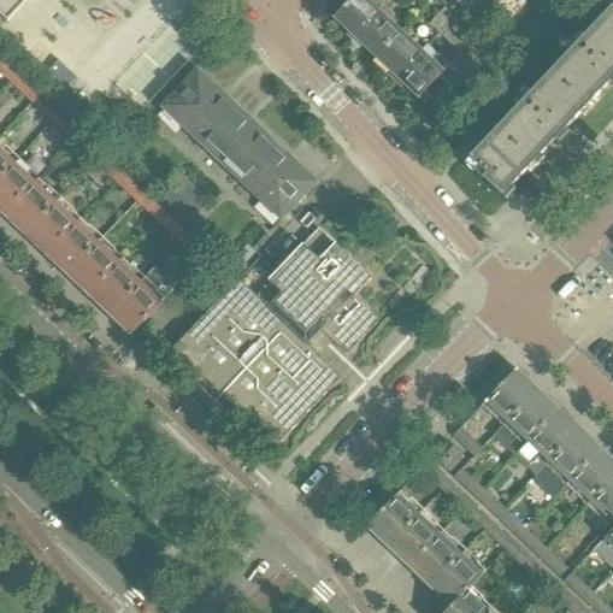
[(376,10),(384,0),(343,0),(329,16),(330,17),(330,16),(352,36),(376,10)]
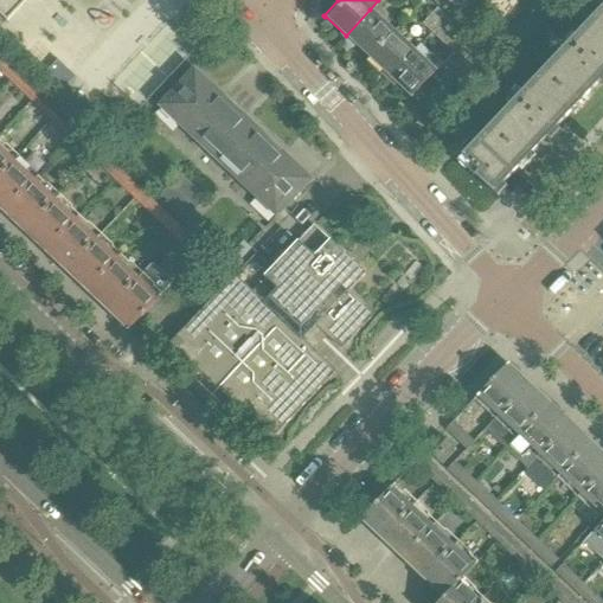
[(602,0),(592,12),(602,20),(602,0)]
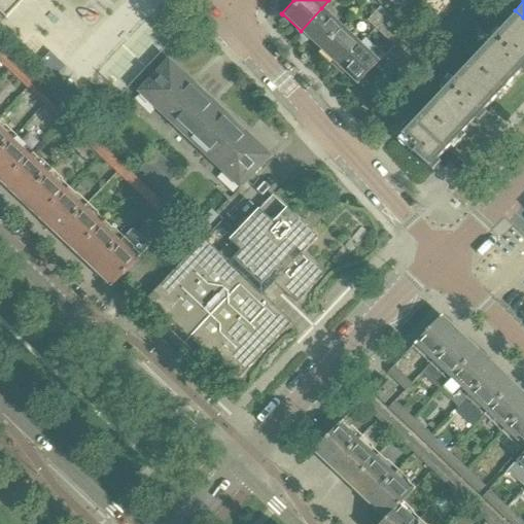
[(364,19),(373,27),(385,12),(377,5),(364,19)]
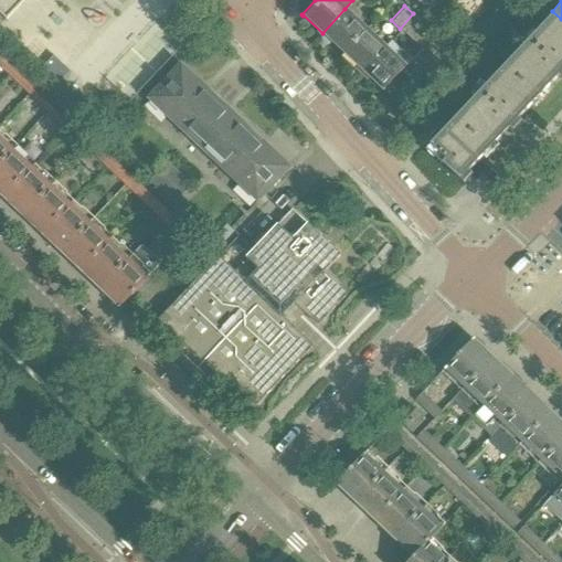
[(322,33),(341,51),(364,27),(345,9),(322,33)]
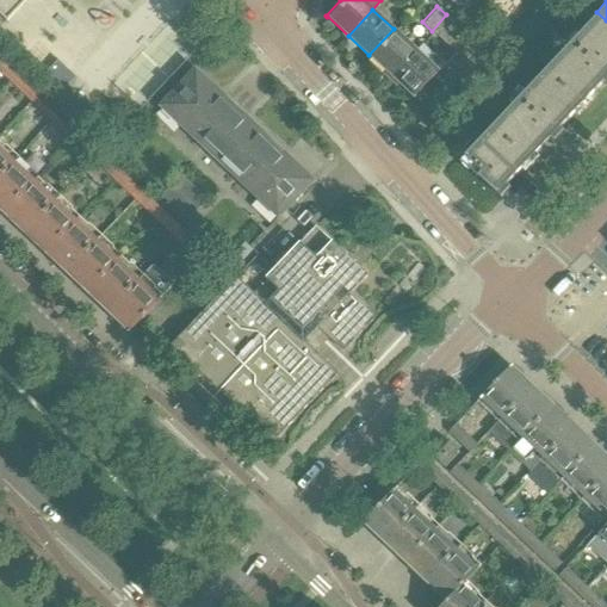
[(606,20),(596,12),(543,69),(578,103),(600,80),(604,84),(606,79),(606,20)]
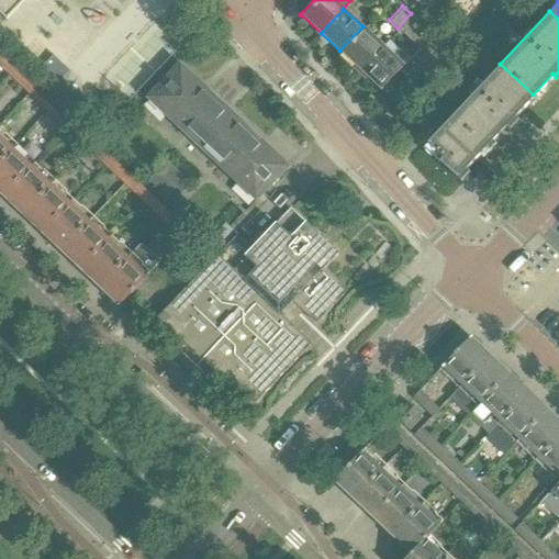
[(411,13),(398,29),(417,46),(431,32),(411,13)]
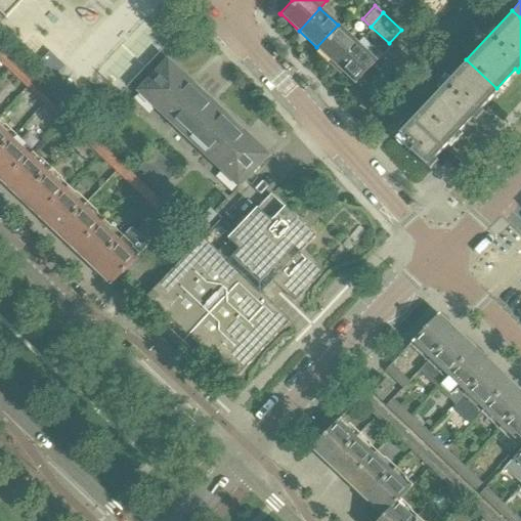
[(316,47),(335,64),(355,42),(338,25),(316,47)]
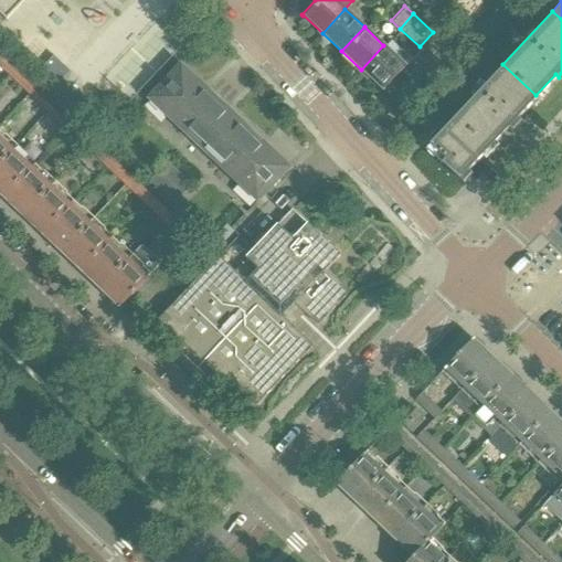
[(414,52),(424,61),(443,42),(433,32),(420,46),(414,52)]
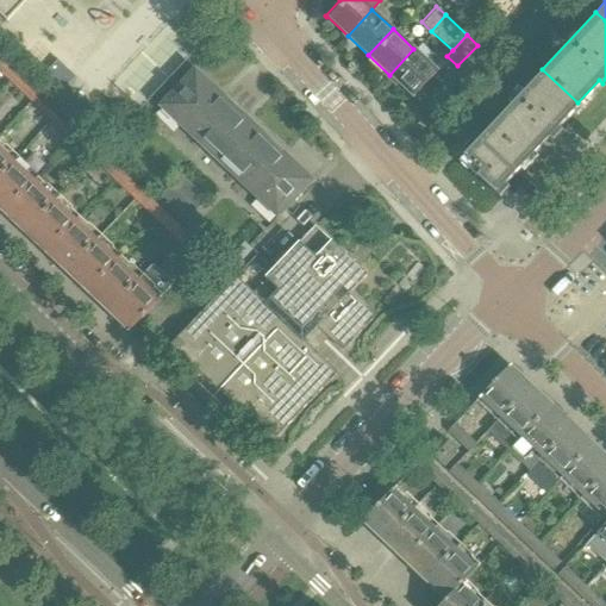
[(418,44),(413,49),(389,75),(410,94),(408,94),(410,95),(439,64),(418,44)]
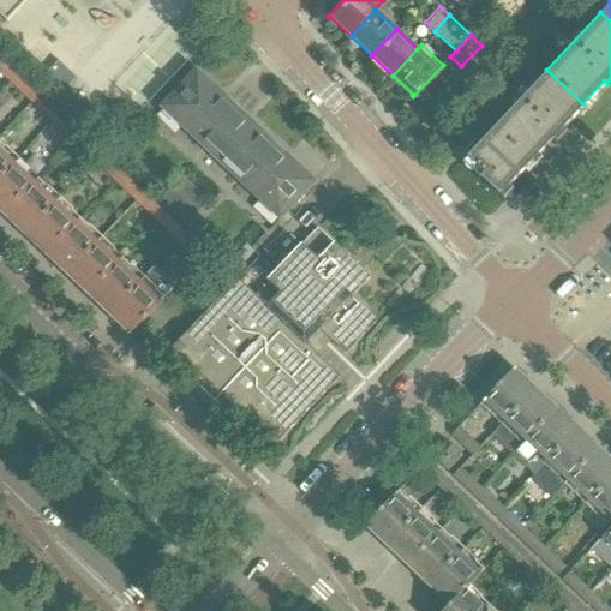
[(461,66),(472,76),(491,55),(481,46),(461,66)]
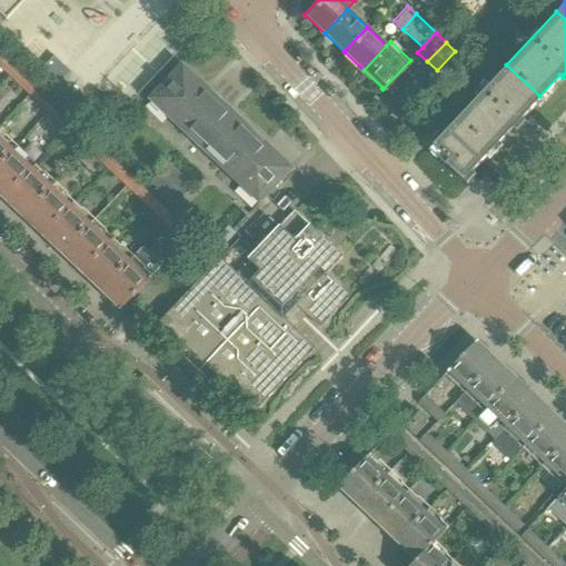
[(39,67),(56,82),(68,69),(51,53),(39,67)]
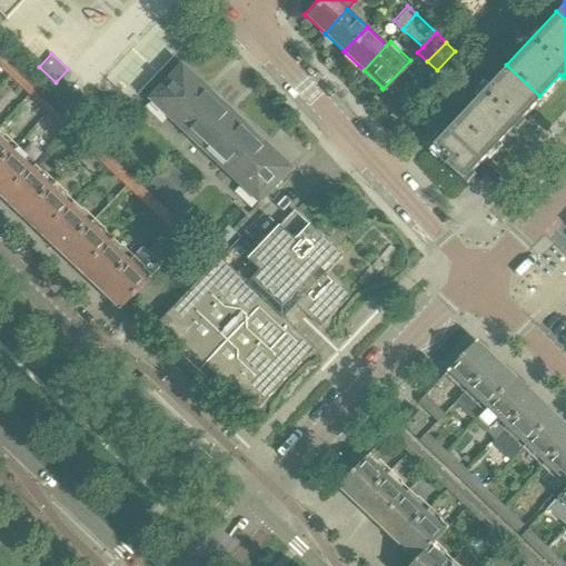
[(0,68),(8,75),(15,67),(5,58),(0,63),(0,68)]
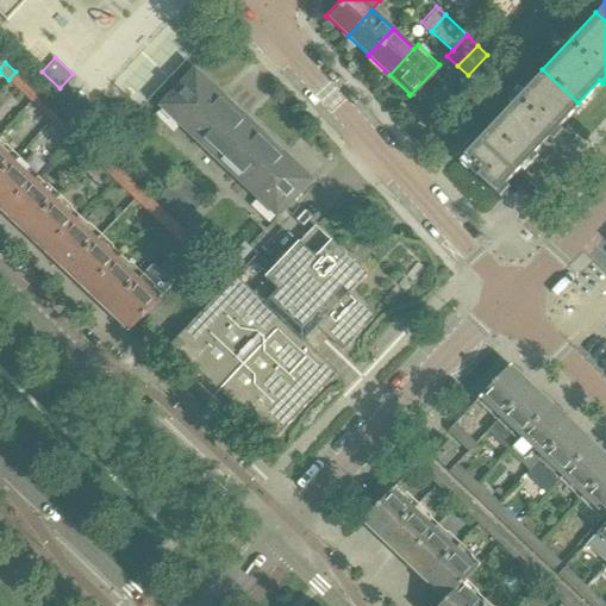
[(308,179),(219,94),(192,68),(157,104),(274,214),(308,179)]
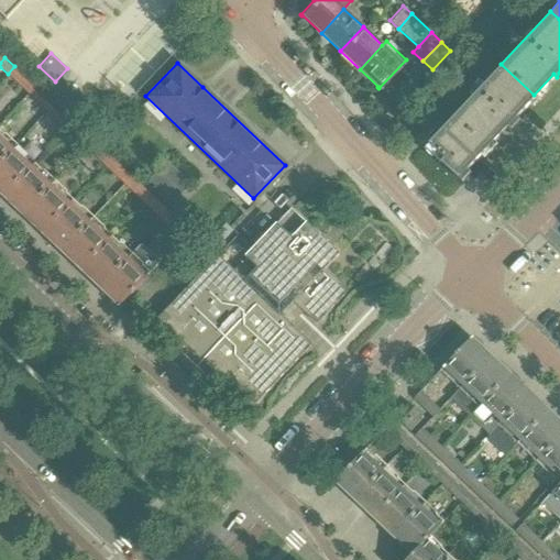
[(501,64),(452,114),(484,147),(504,125),(507,129),(516,120),(513,117),(534,95),(501,64)]
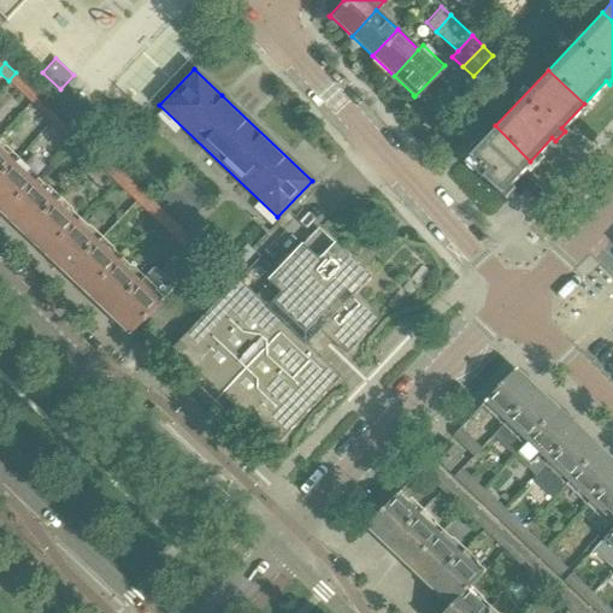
[(9,81),(18,90),(25,82),(16,72),(9,81)]
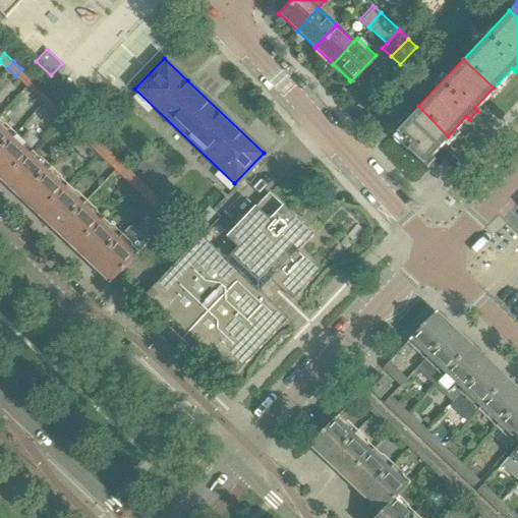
[(62,63),(51,75),(58,82),(69,70),(62,63)]
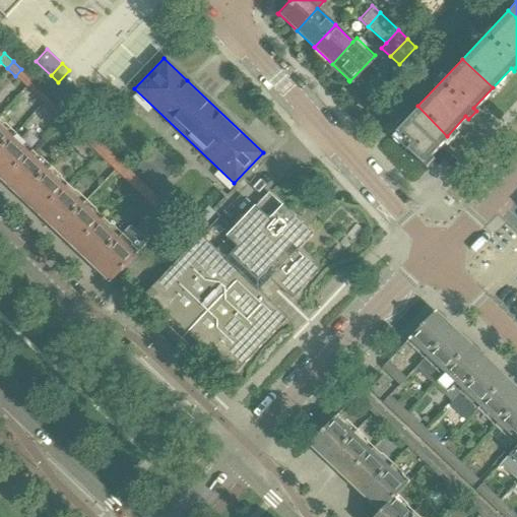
[(15,76),(23,84),(30,77),(21,69),(15,76)]
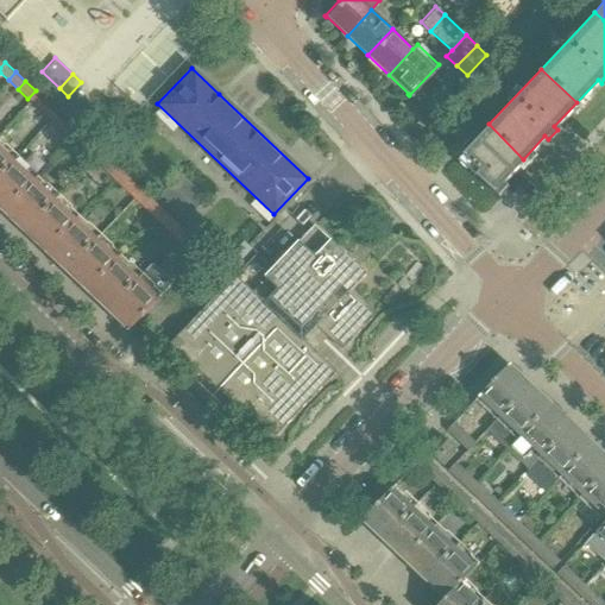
[(21,105),(31,114),(44,100),(36,90),(27,99),(21,105)]
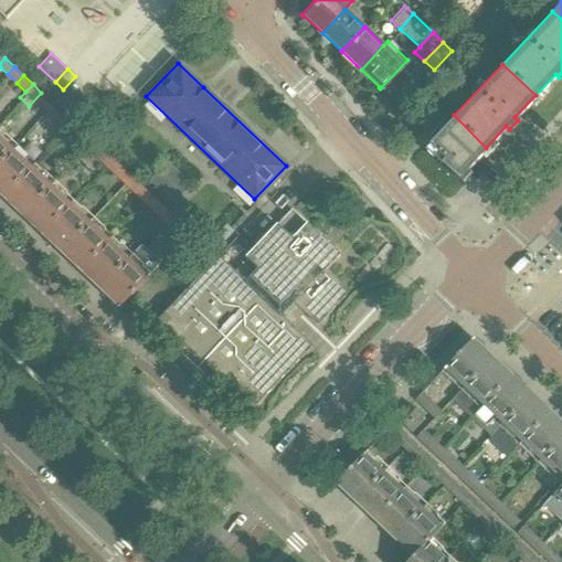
[(39,103),(45,110),(53,103),(41,93),(29,106),(32,109),(39,103)]
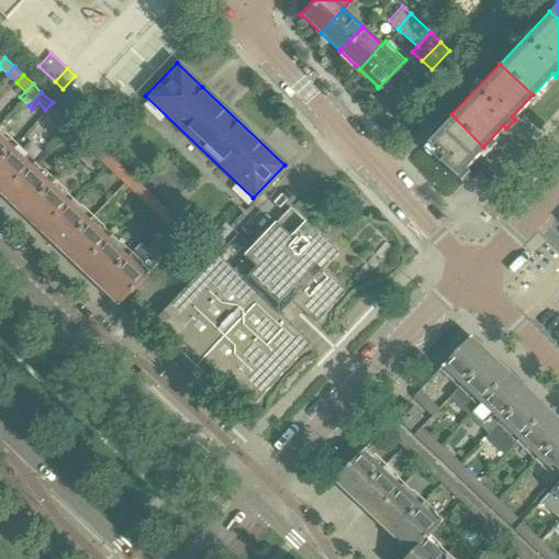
[(45,110),(55,119),(62,111),(53,102),(45,110)]
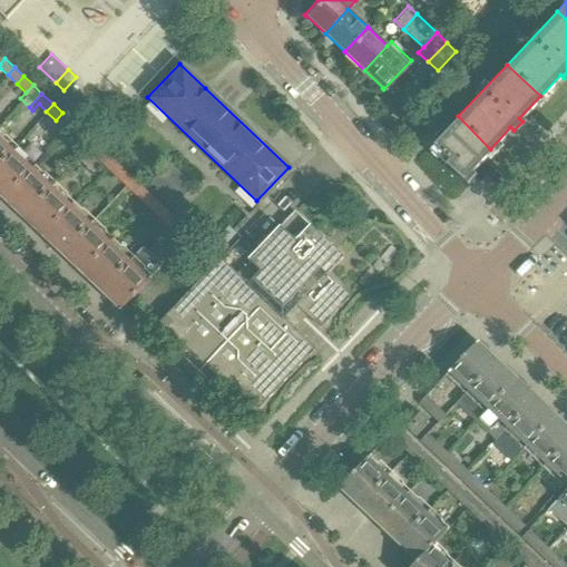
[(56,120),(66,129),(72,123),(62,113),(56,120)]
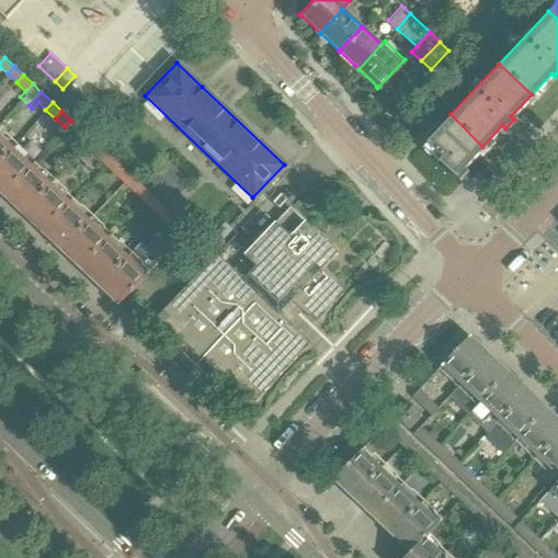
[(482,147),(451,114),(424,143),(440,157),(436,161),(457,180),(466,171),(463,168),(482,147)]
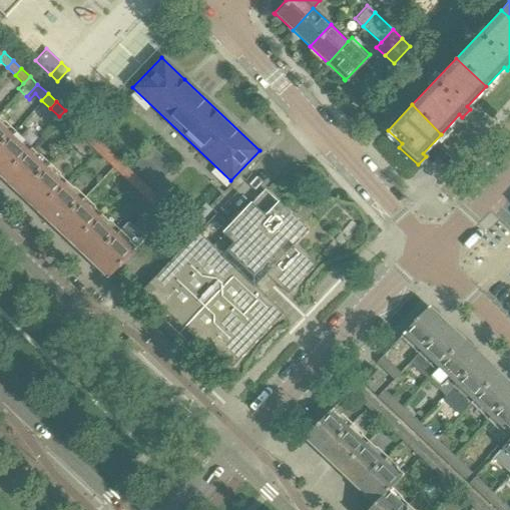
[(59,116),(68,125),(74,118),(65,110),(59,116)]
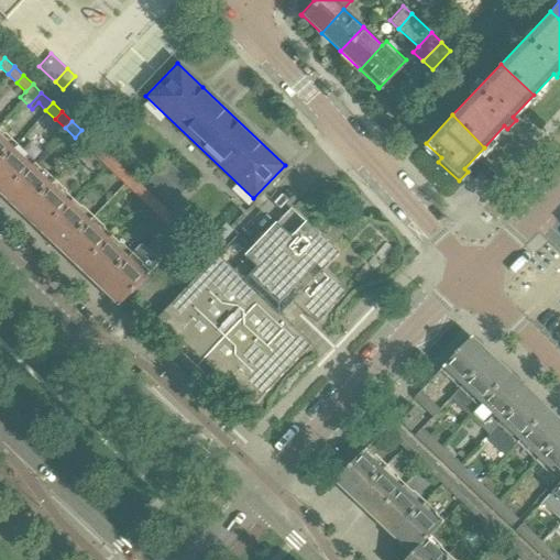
[(75,138),(84,146),(91,139),(81,130),(75,138)]
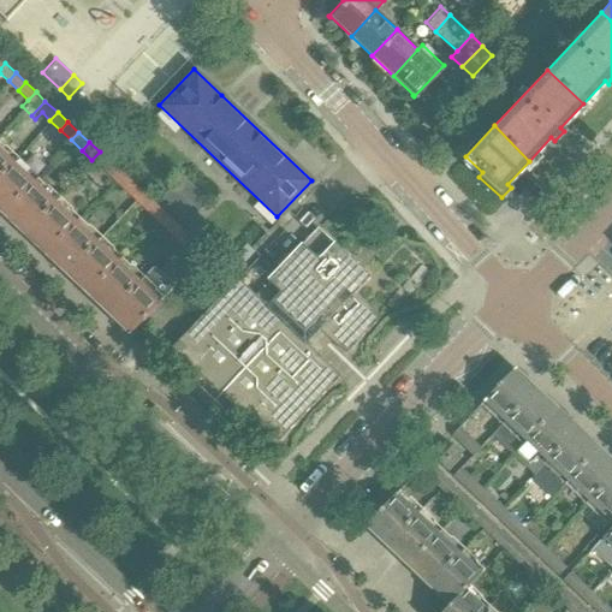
[(0,172),(11,161),(0,150),(0,172)]
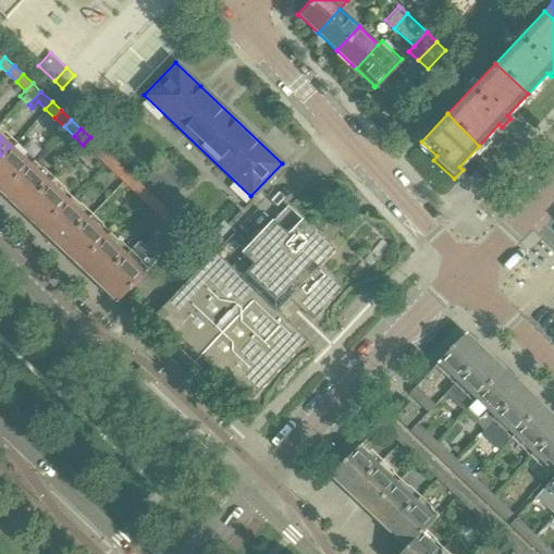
[(83,145),(93,154),(99,146),(90,137),(83,145)]
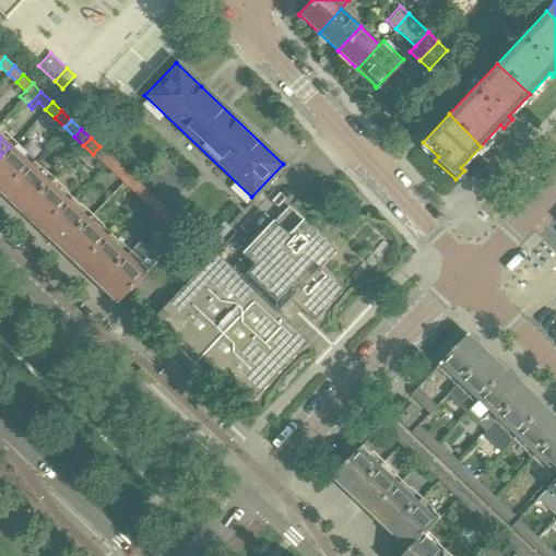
[(0,192),(1,193),(30,164),(10,146),(0,156),(0,192)]
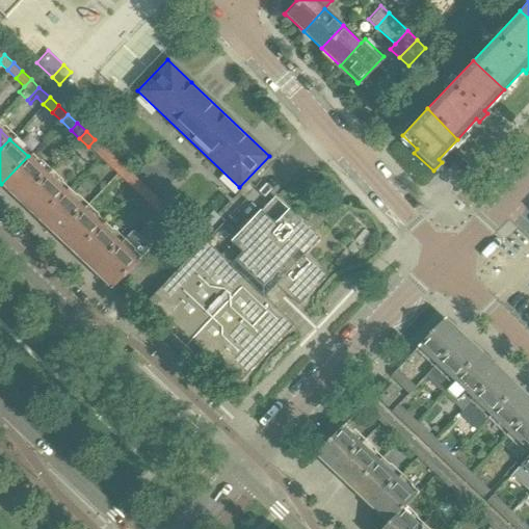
[(88,147),(98,155),(104,149),(95,139),(88,147)]
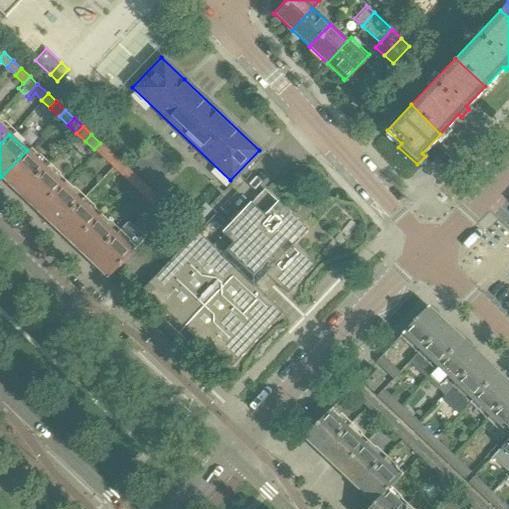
[(94,149),(102,158),(109,151),(100,143),(94,149)]
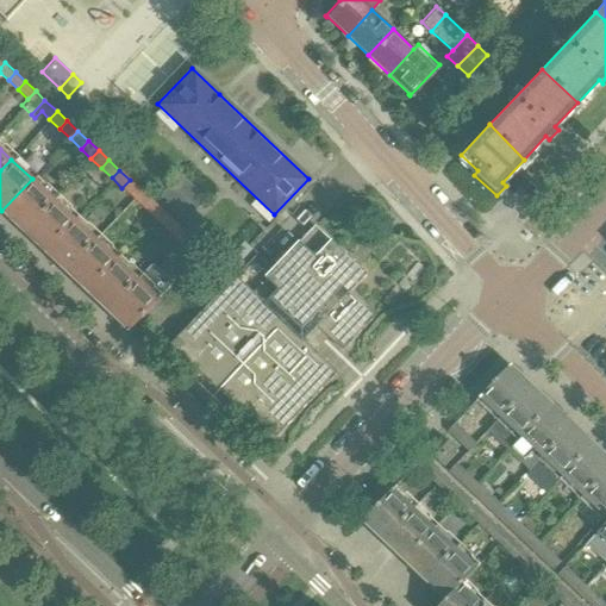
[(158,193),(183,217),(202,197),(176,173),(158,193)]
